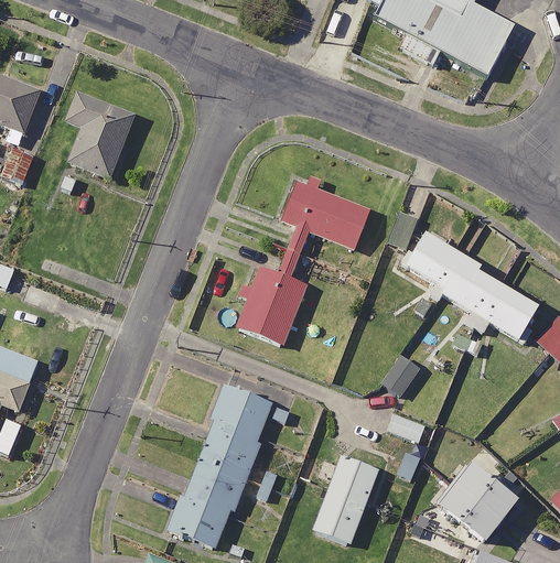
[(390,0),(379,22),(413,40),(406,54),(442,72),(449,58),(497,84),(524,32),(482,10),(487,0),(390,0)]
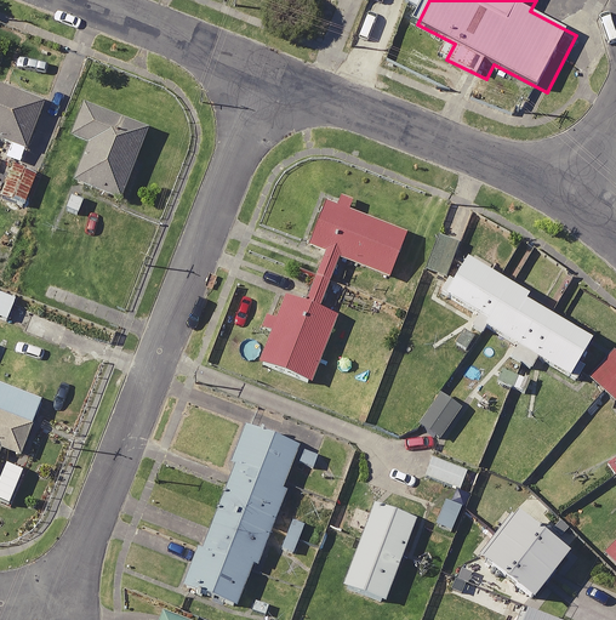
[(44,100),(0,81),(0,135),(26,146),(44,100)]
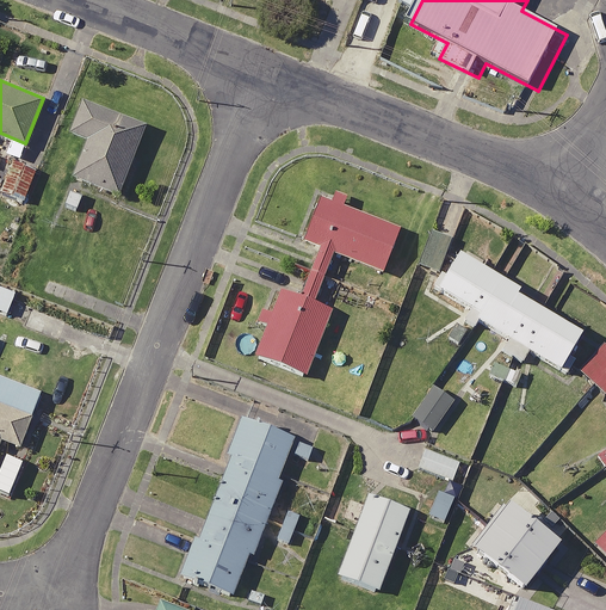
[(146,124),(79,98),(67,129),(87,137),(73,174),(118,192),(146,124)]
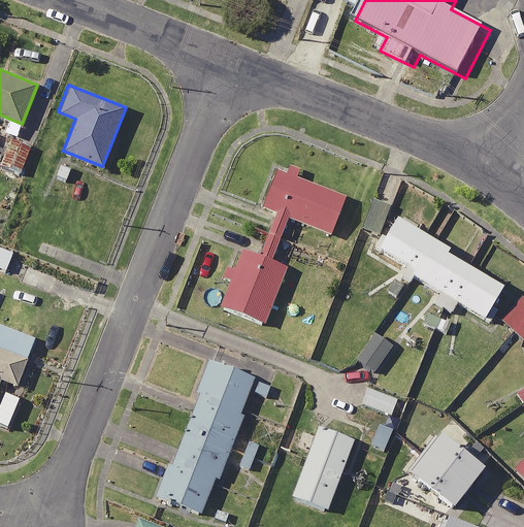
[(31,147),(10,138),(0,163),(0,164),(21,173),(31,147)]
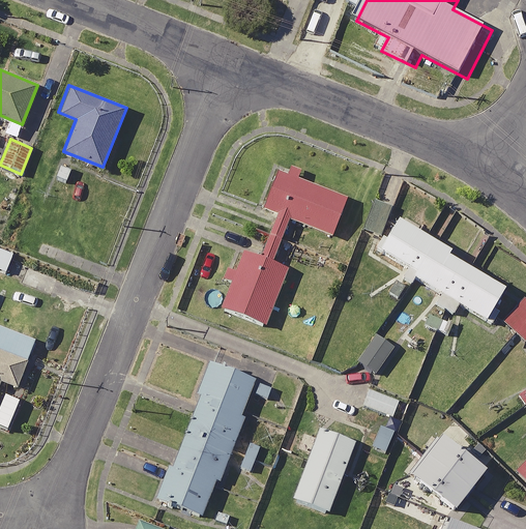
[(275,262),(280,252),(290,257),(301,232),(290,228),(294,218),(332,234),(347,198),(278,170),(263,206),(275,211),(257,255),(241,248),(218,303),(265,323),(288,267),(275,262)]
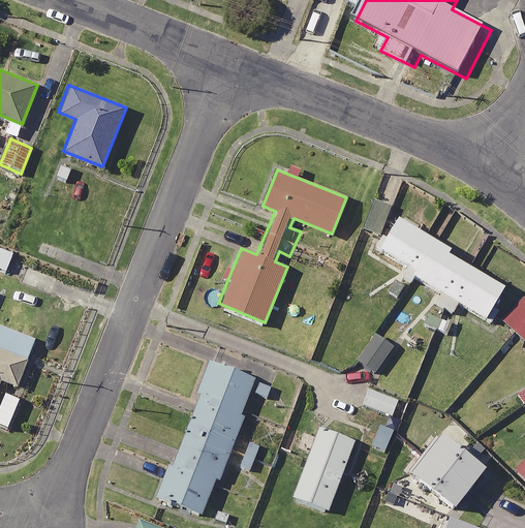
[(398,193),(378,184),(359,223),(377,233),(398,193)]
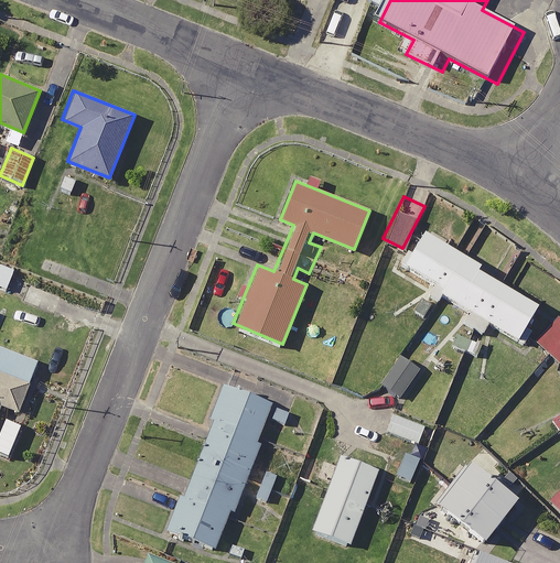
[(469,256),(422,227),(401,262),(439,285),(437,290),(518,338),(539,304),(465,260),(469,256)]
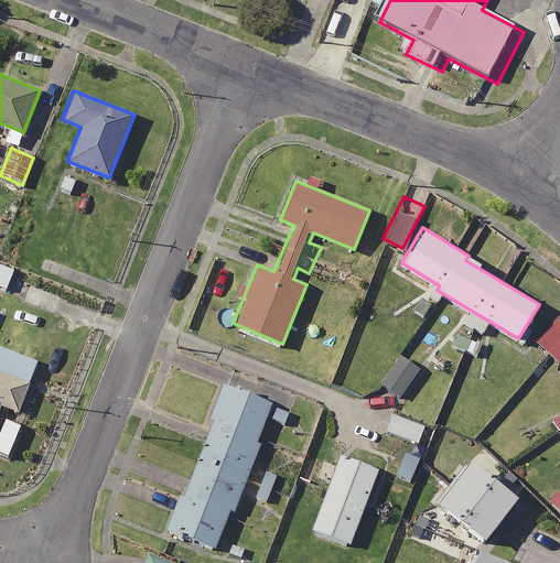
[(559,321),(558,320),(538,339),(559,359),(559,321)]
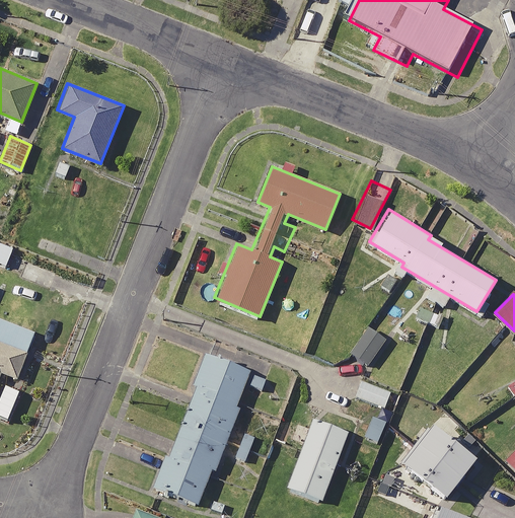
[(34,319),(22,315),(15,340),(27,343),(34,319)]
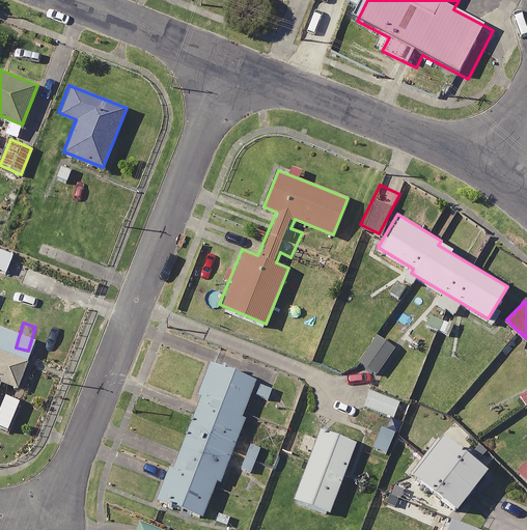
[(394,345),(375,334),(358,361),(378,372),(394,345)]
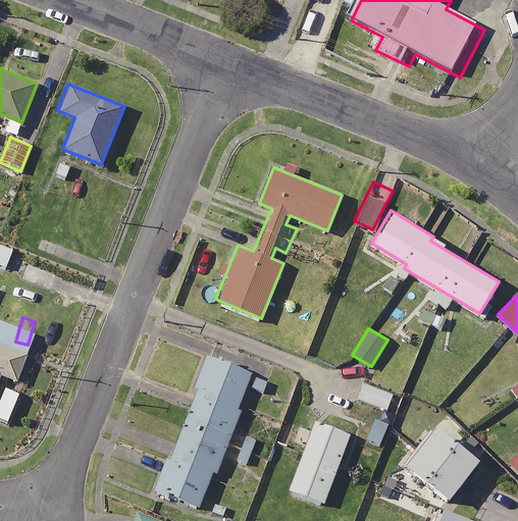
[(28,353),(0,342),(0,376),(1,374),(17,380),(28,353)]
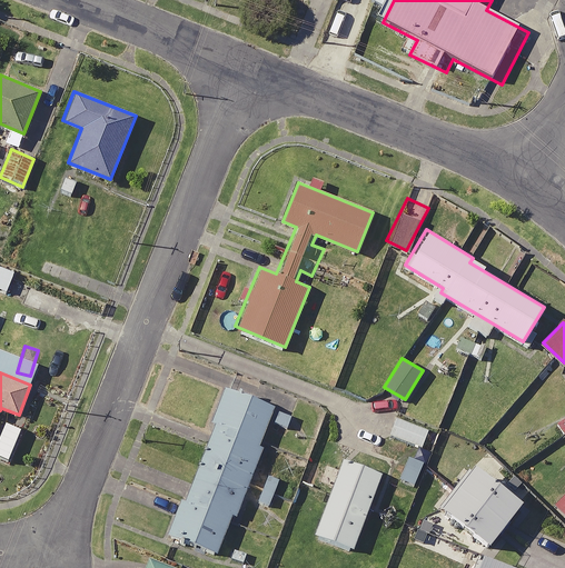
[(274,406),(225,388),(185,496),(170,535),(217,552),(230,517),(235,518),(263,447),(258,445),(274,406)]
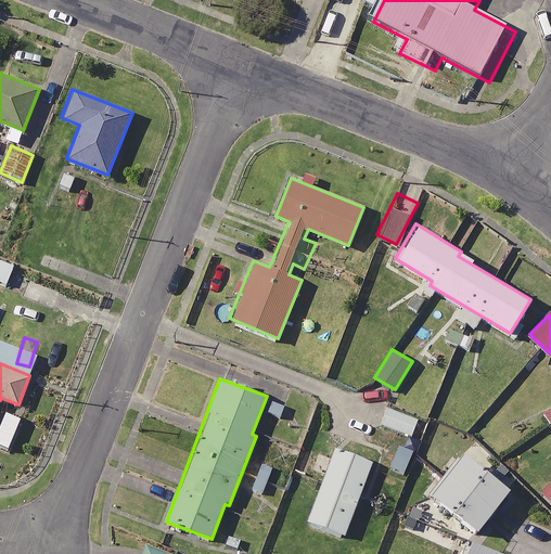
[(418,419),(387,406),(381,423),(411,435),(418,419)]
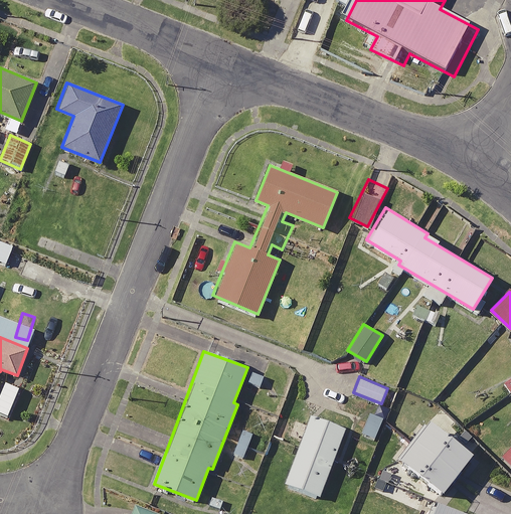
[(344,429),(310,415),(285,483),(320,496),(344,429)]
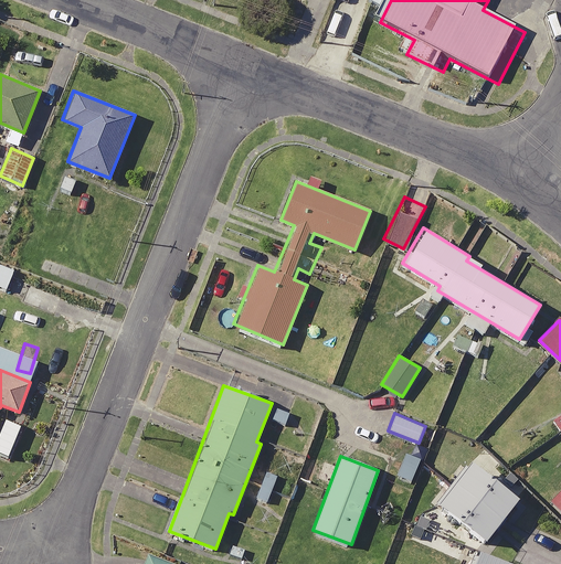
[(560,487),(549,499),(560,510),(560,487)]
